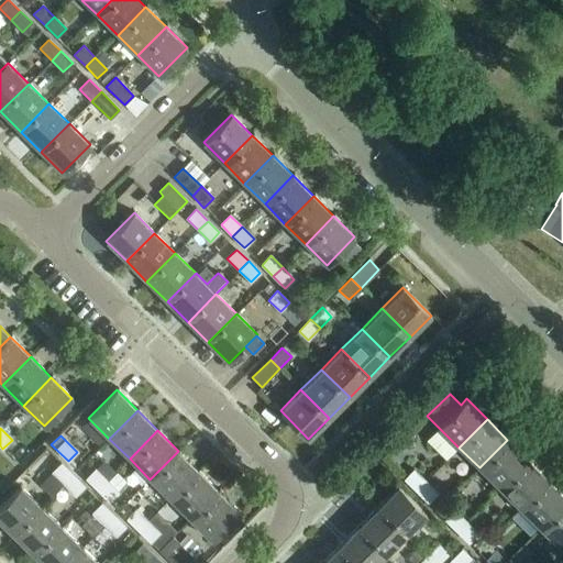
[(479,467),(499,488),(528,460),(507,440),(479,467)]
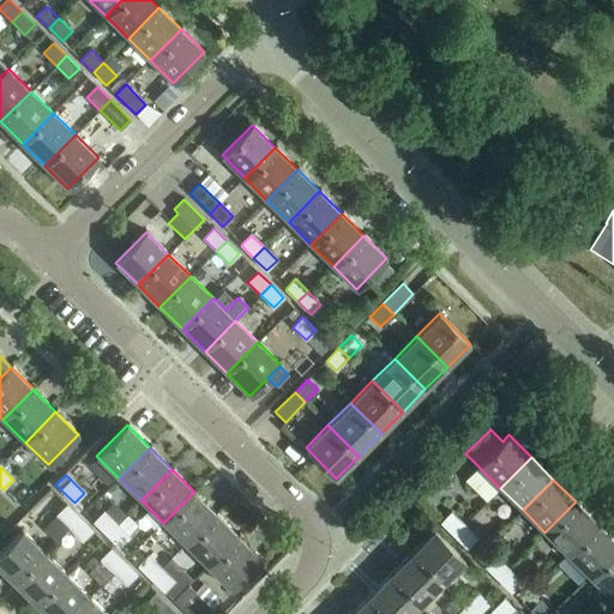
[(163,523),(186,545),(216,513),(194,492),(163,523)]
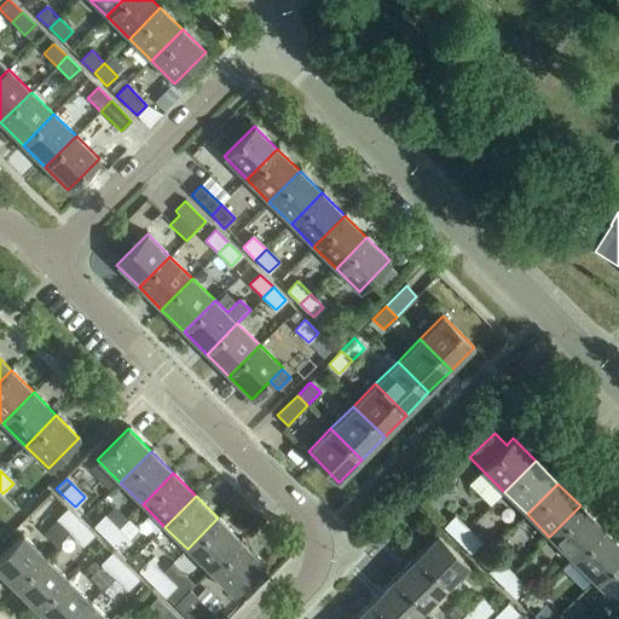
[(549,537),(572,559),(602,527),(580,505),(549,537)]
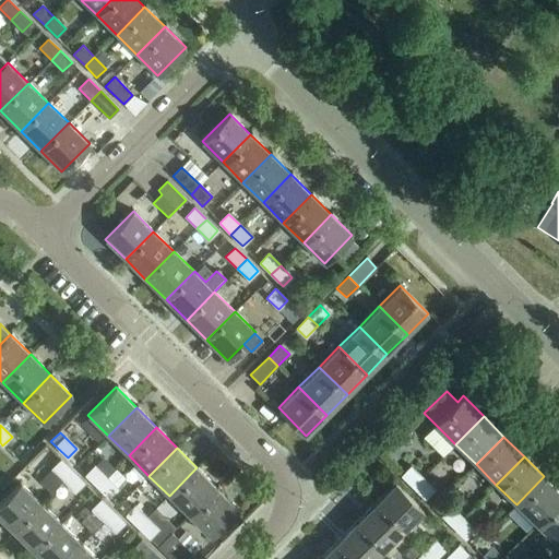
[(51,470),(63,482),(72,472),(60,461),(51,470)]
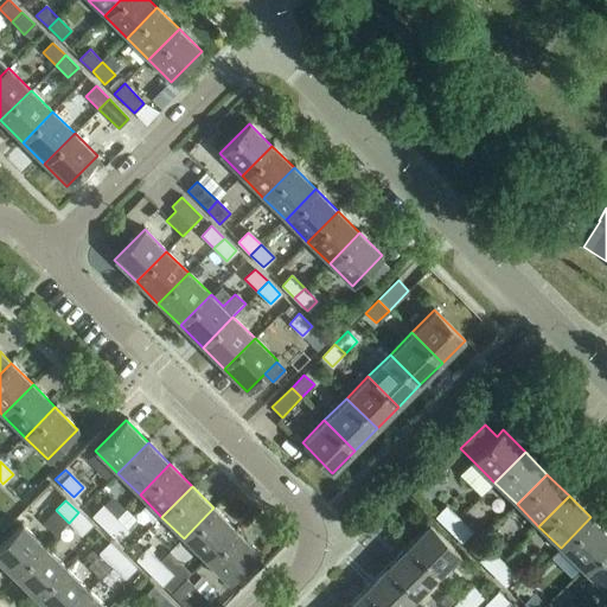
[(93,516),(106,529),(115,519),(102,506),(93,516)]
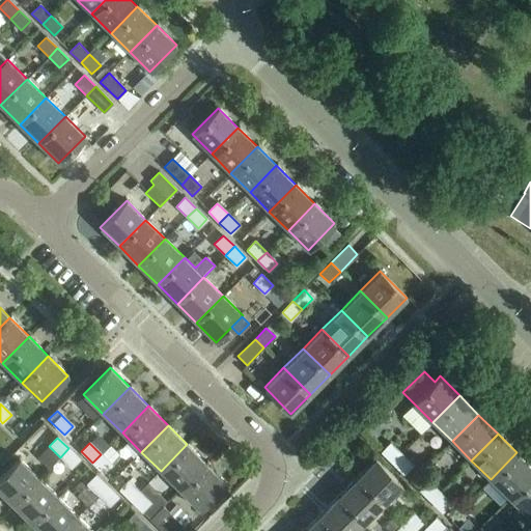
[(382,452),(392,463),(401,454),(390,443),(382,452)]
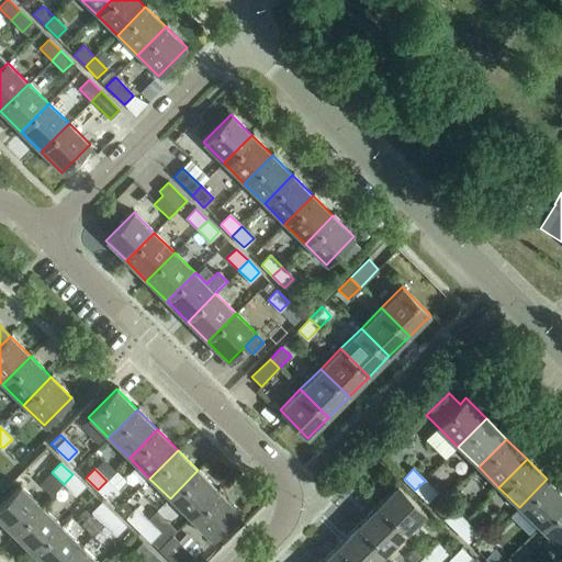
[(170,498),(190,518),(218,491),(198,470),(170,498)]
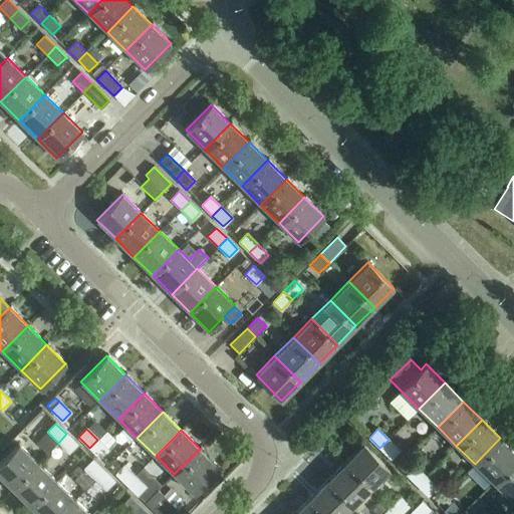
[(66,434),(58,443),(68,453),(77,445),(66,434)]
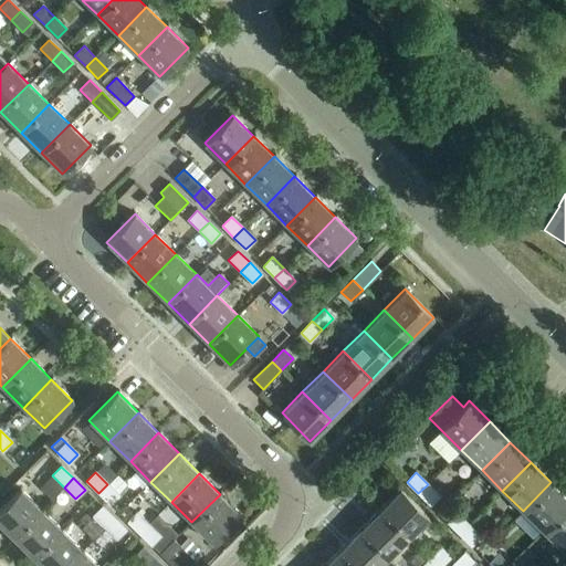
[(523,511),(543,532),(565,507),(565,496),(551,482),(523,511)]
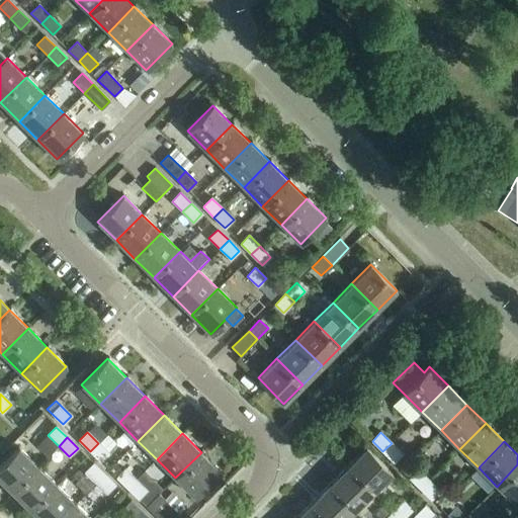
[(98,443),(90,451),(101,462),(109,453),(98,443)]
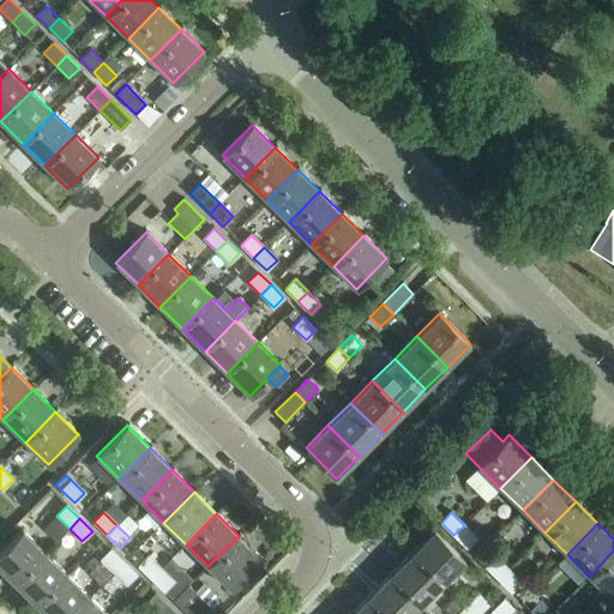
[(464,525),(453,535),(467,548),(476,539),(464,525)]
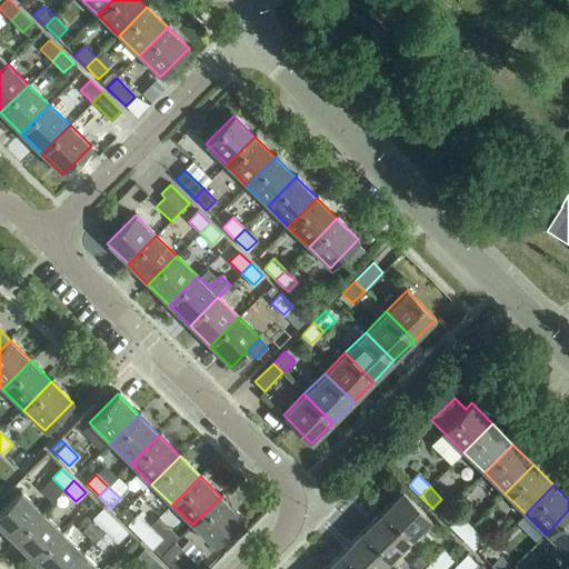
[(0,511),(0,527),(13,541),(41,512),(20,491),(0,511)]
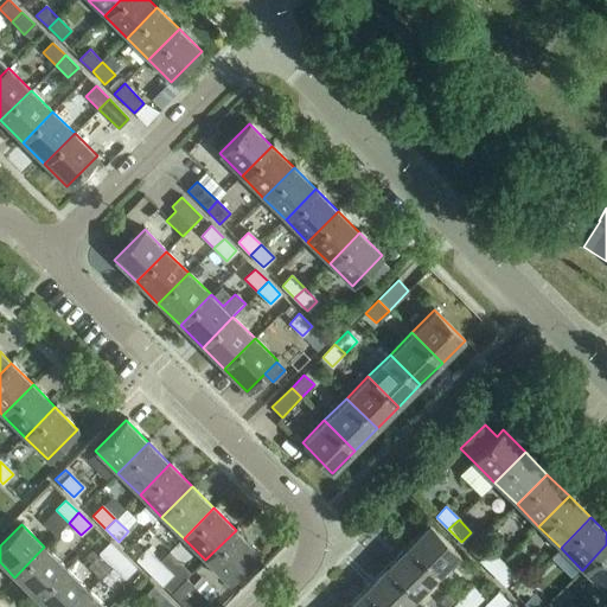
[(429,524),(407,547),(438,576),(459,554),(429,524)]
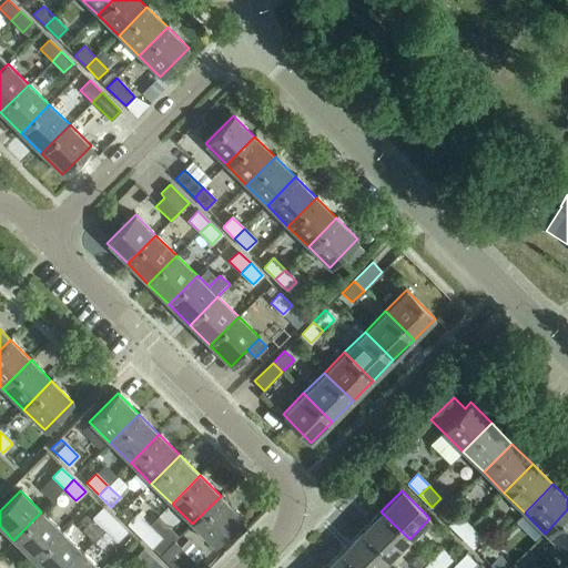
[(221,496),(192,524),(213,545),(242,516),(221,496)]
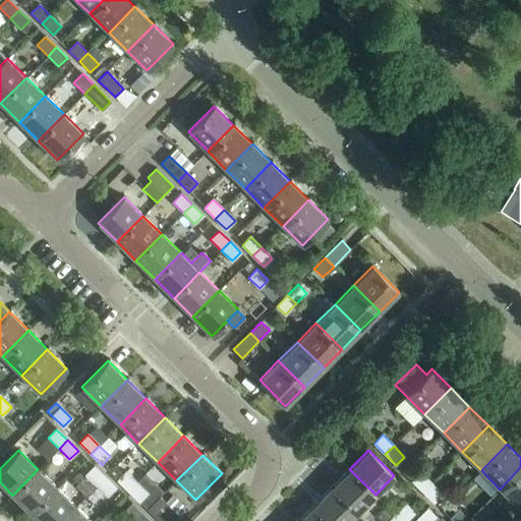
[(85,475),(97,485),(105,477),(94,466),(85,475)]
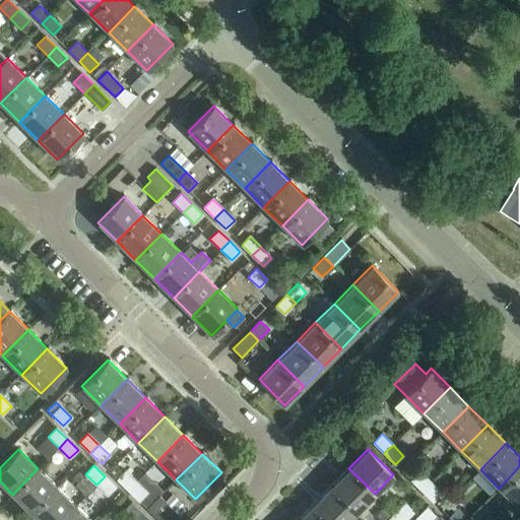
[(519,466),(499,489),(518,508),(519,505),(519,466)]
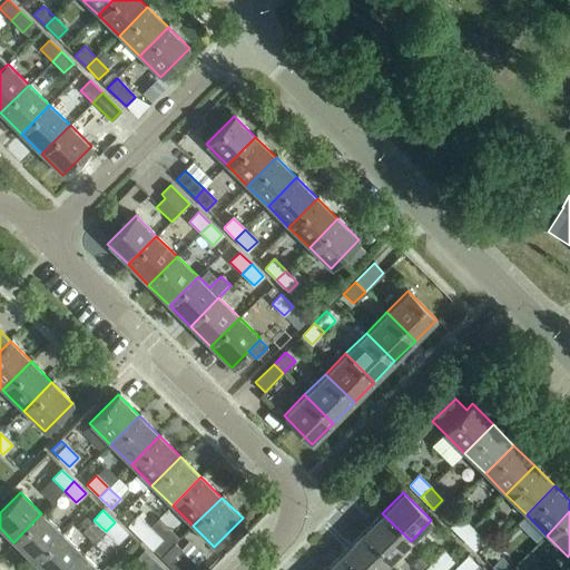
[(13,542),(33,562),(62,533),(41,513),(13,542)]
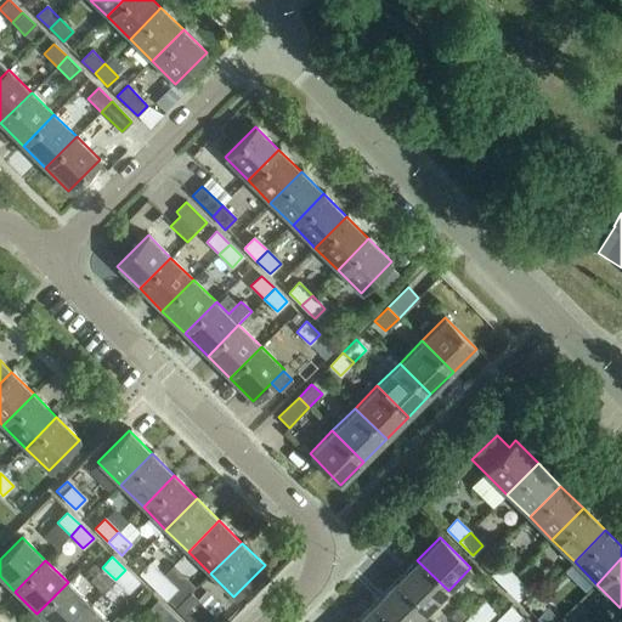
[(417,560),(394,582),(425,614),(448,591),(417,560)]
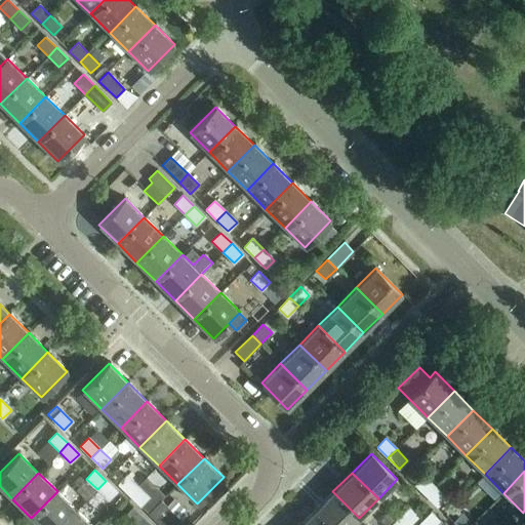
[(118,484),(129,495),(137,486),(126,476),(118,484)]
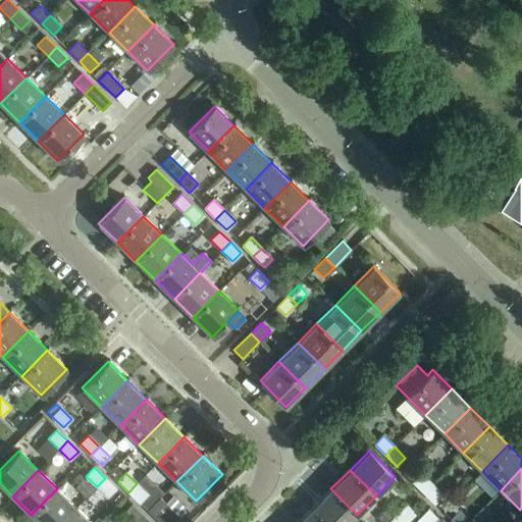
[(413,482),(423,492),(432,484),(421,473),(413,482)]
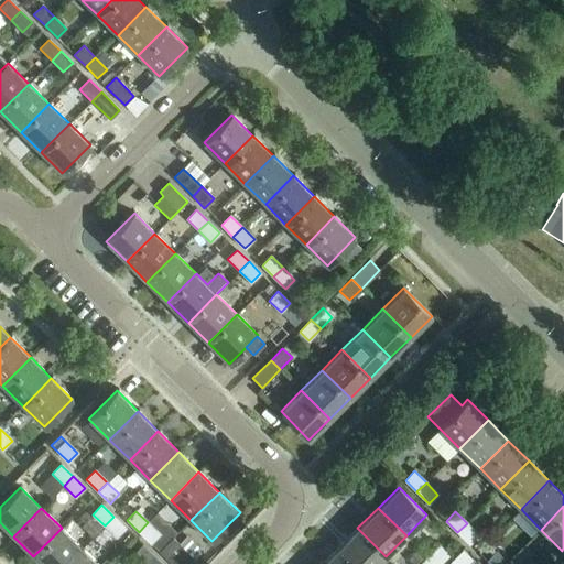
[(114,517),(105,525),(116,538),(126,528),(114,517)]
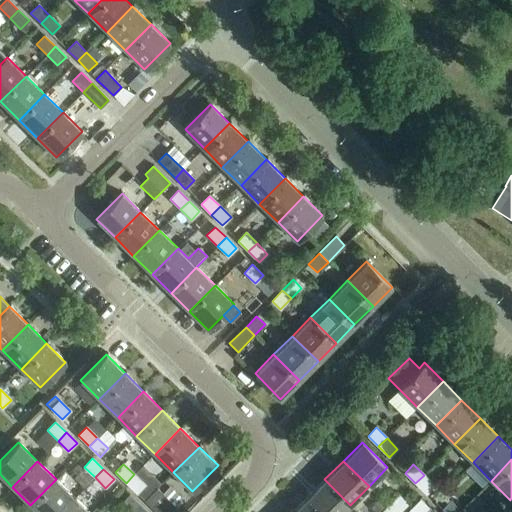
[(134,474),(126,483),(137,493),(145,485),(134,474)]
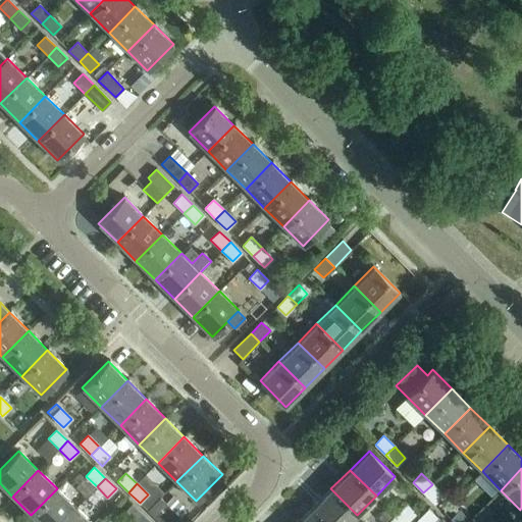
[(432,484),(423,492),(434,504),(442,494),(432,484)]
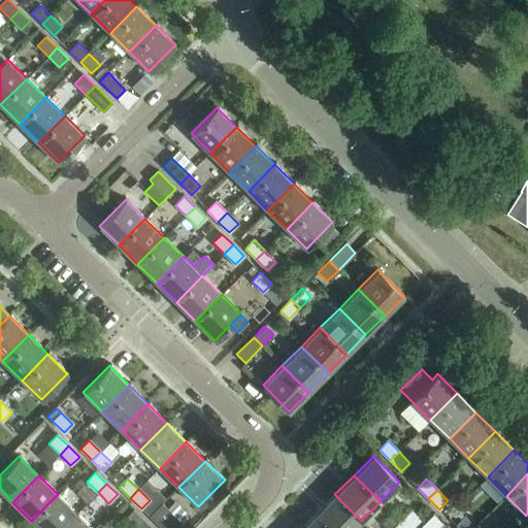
[(31,521),(38,527),(62,527),(77,514),(58,494),(31,521)]
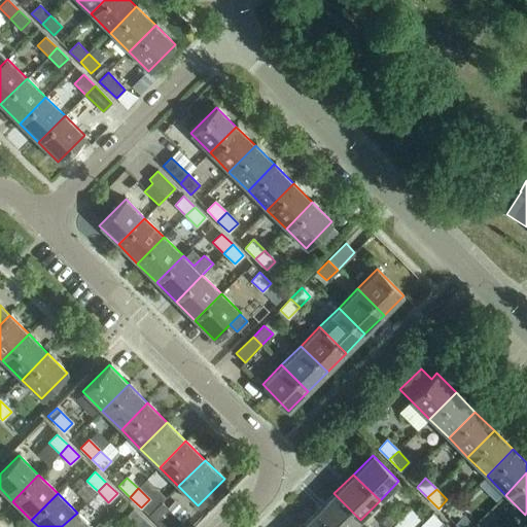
[(334,493),(315,513),(329,526),(353,526),(360,520),(334,493)]
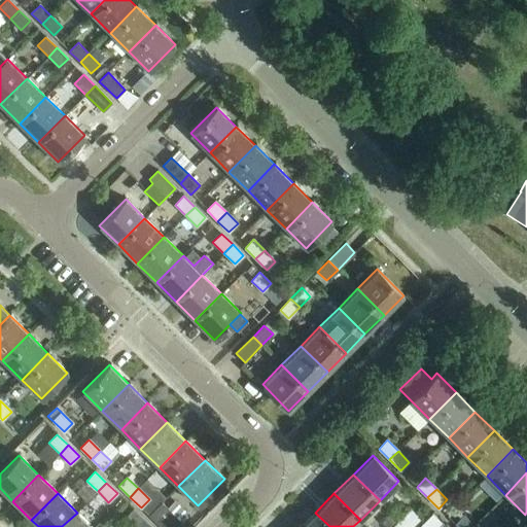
[(148,516),(160,526),(171,526),(175,524),(157,506),(148,516)]
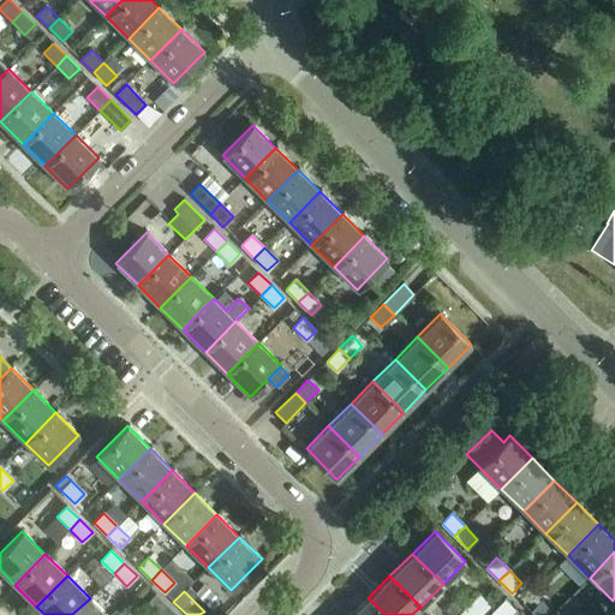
[(145,604),(155,614),(160,614),(168,607),(155,595),(145,604)]
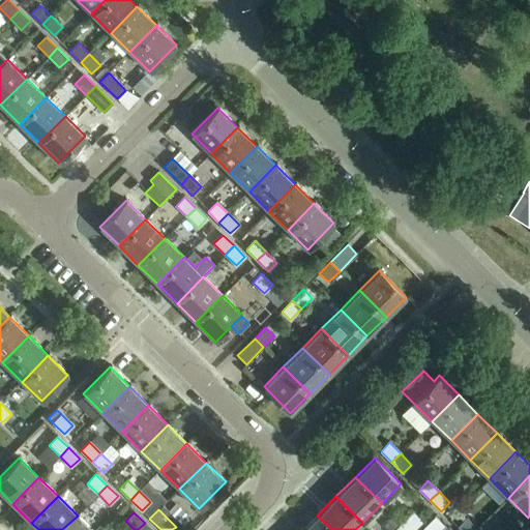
[(413,512),(402,524),(408,529),(413,529),(421,522),(413,512)]
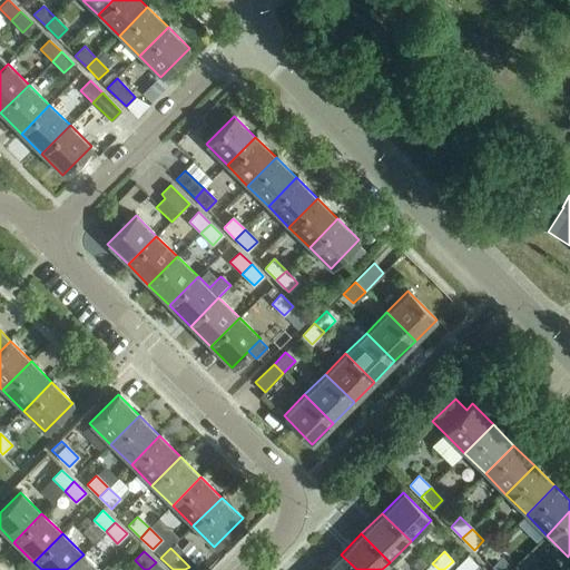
[(67,569),(99,569),(84,554),(67,569)]
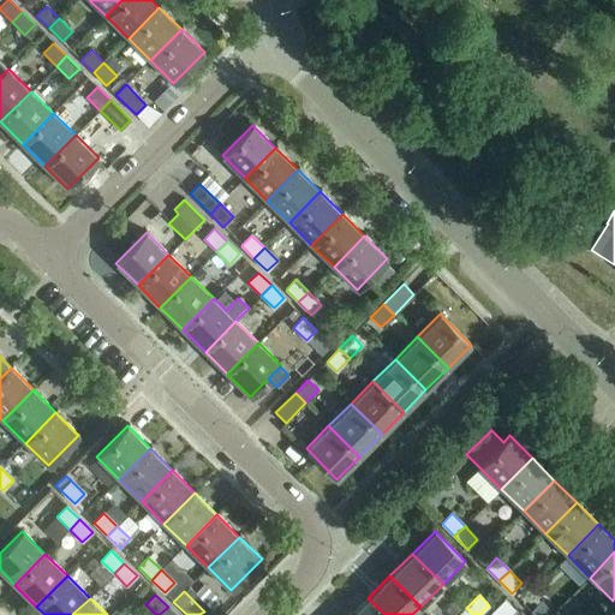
[(384,614),(368,598),(351,614),(384,614)]
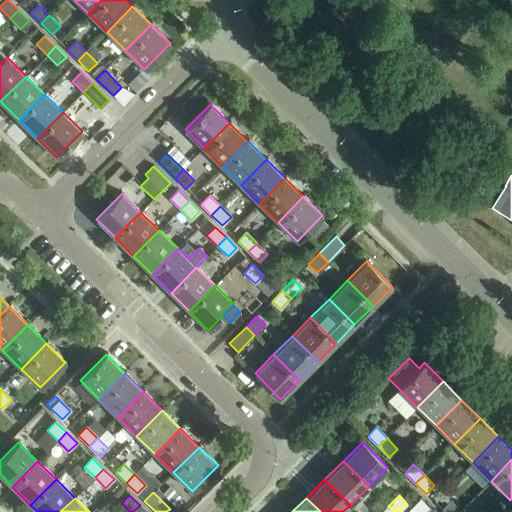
[(409,511),(410,511),(424,511),(428,508),(420,500),(409,511)]
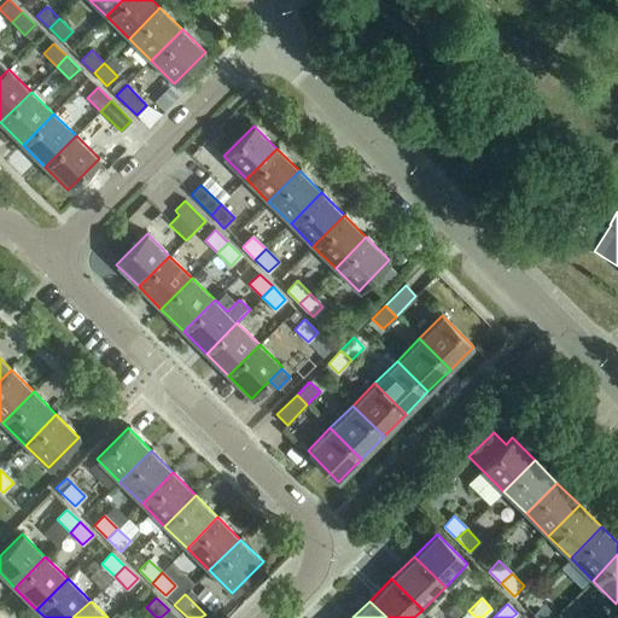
[(534,614),(536,617),(554,617),(557,617),(543,604),(534,614)]
